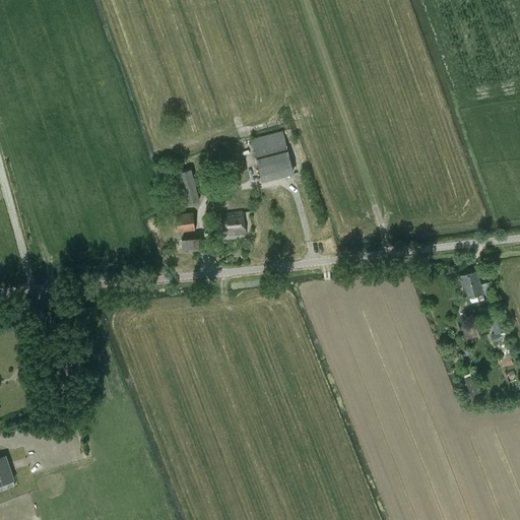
[(282,130),(251,138),(262,182),(294,174),(282,130)]
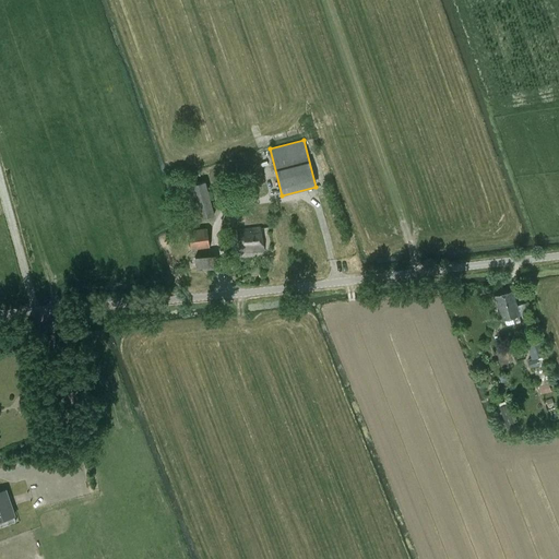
[(205,181),(183,187),(192,222),(215,215),(205,181)]
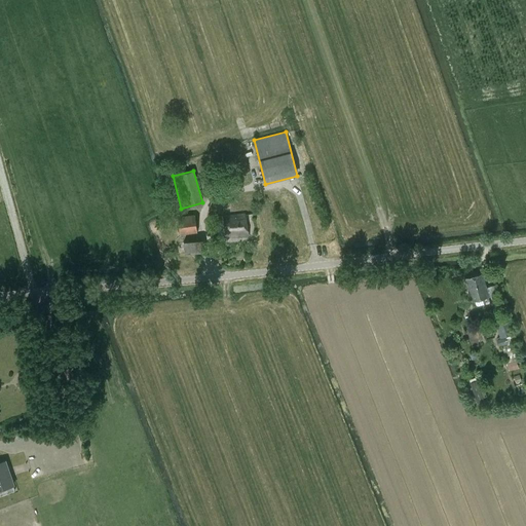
[(195,213),(177,216),(180,234),(198,232),(195,213)]
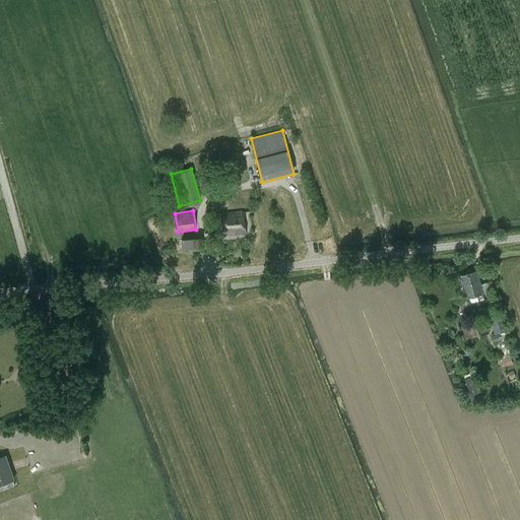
[(242,210),(222,215),(223,235),(245,233),(242,210)]
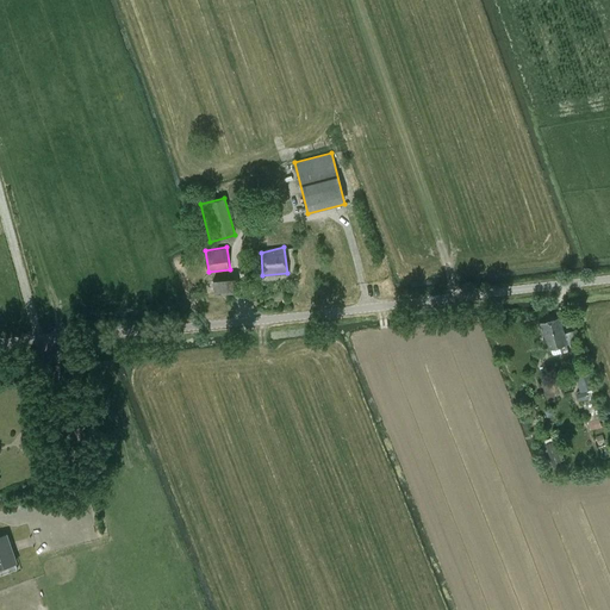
[(237,279),(213,280),(215,293),(237,292),(237,279)]
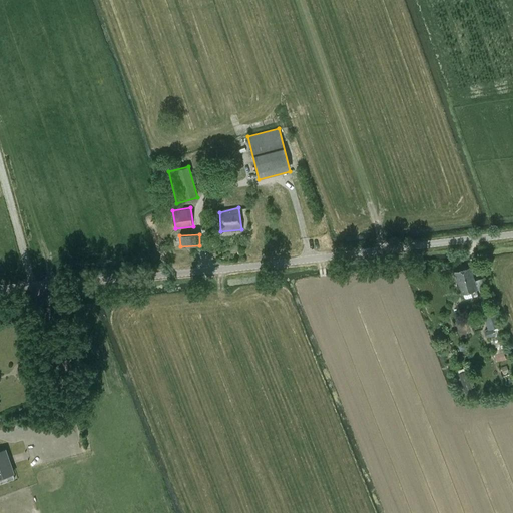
[(471,268),(454,272),(460,294),(463,293),(464,301),(478,297),(471,268)]
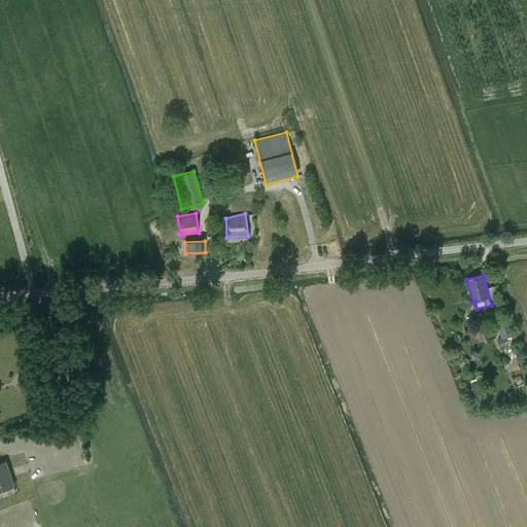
[(516,337),(510,317),(499,320),(504,338),(497,340),(500,347),(505,345),(505,347),(503,347),(505,354),(517,350),(515,344),(517,344),(514,337),(516,337)]
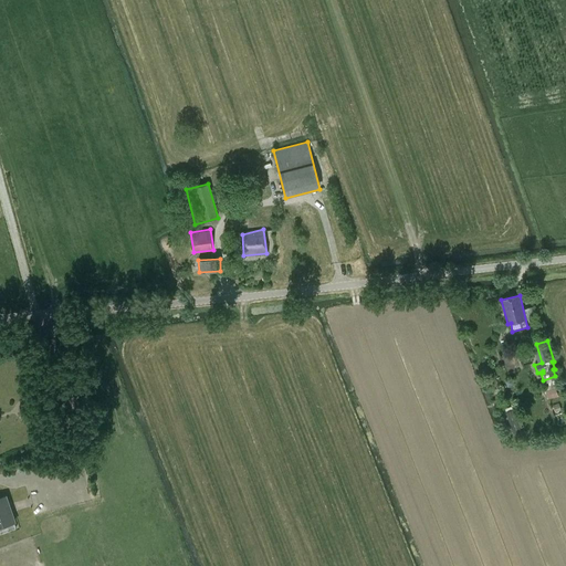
[(505,412),(514,436),(523,432),(513,409),(505,412)]
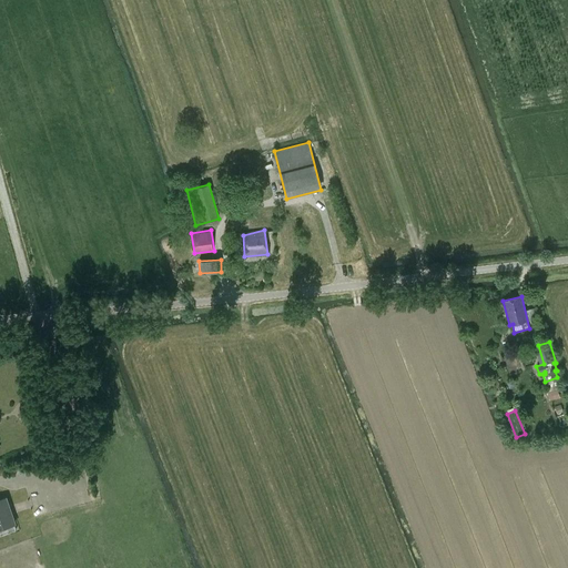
[(0,527),(14,523),(6,497),(0,498),(0,527)]
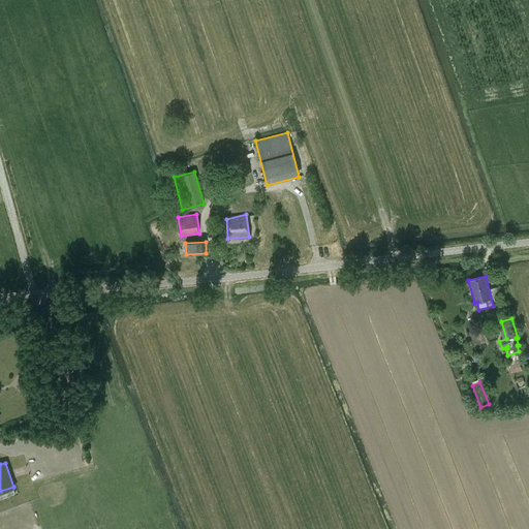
[(55,465),(31,470),(32,477),(56,472),(55,465)]
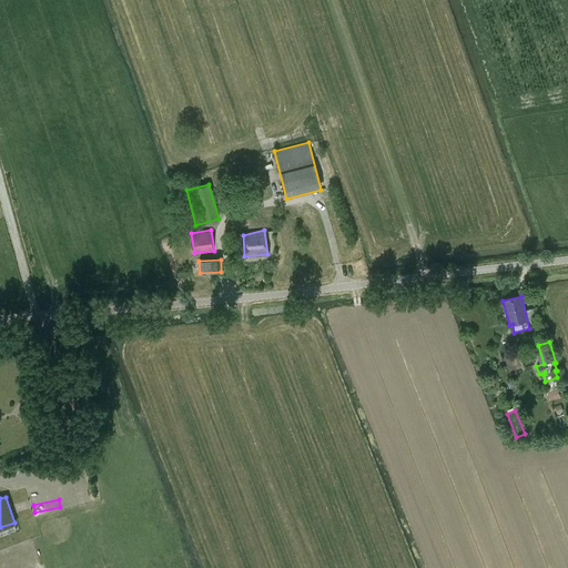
All buildings are outlined.
